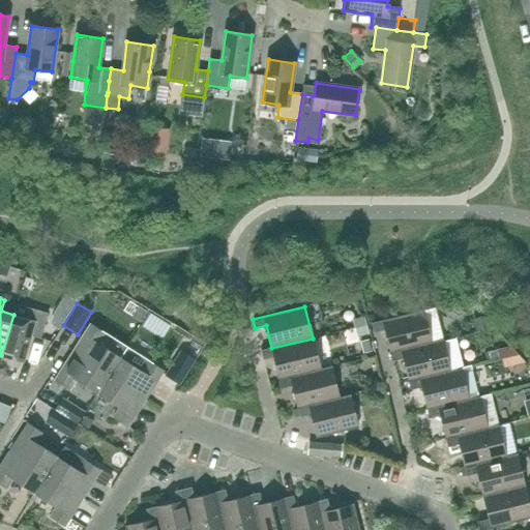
[(40,339),(49,313),(29,307),(26,318),(13,315),(1,355),(21,361),(29,335),(40,339)]
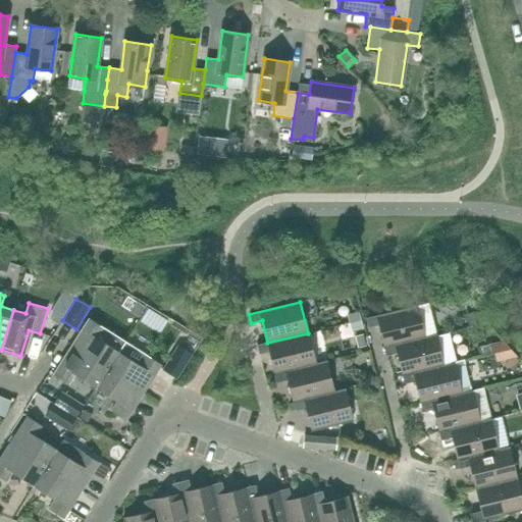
[(418,305),(366,318),(368,327),(379,324),(384,348),(425,336),(435,333),(428,303),(418,305)]
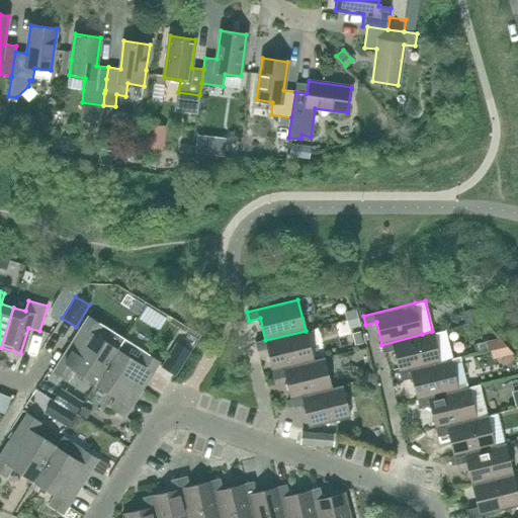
[(88,317),(71,344),(106,366),(111,358),(117,349),(123,339),(102,326),(88,317)]
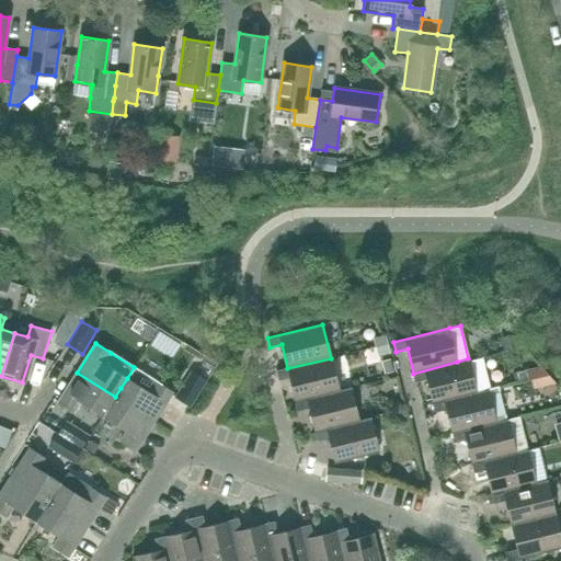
[(339,391),(339,390),(331,358),(287,368),(276,370),(278,380),(289,378),(296,402),(339,391)]
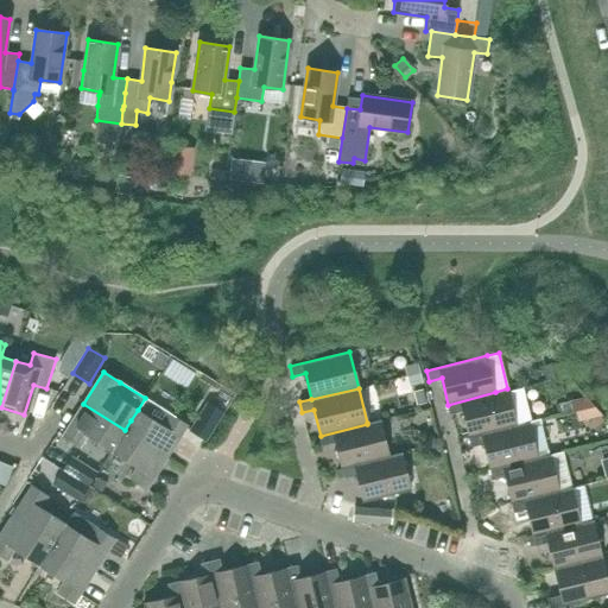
[(495,392),(448,405),(450,415),(451,415),(462,411),(469,437),(517,425),(529,422),(530,422),(521,388),(508,392),(507,388),(495,392)]
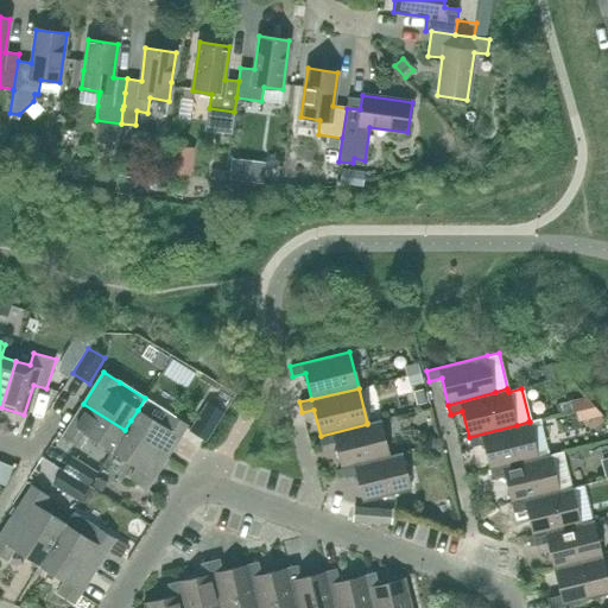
[(575,411),(594,406),(584,396),(558,401),(561,413),(575,411)]
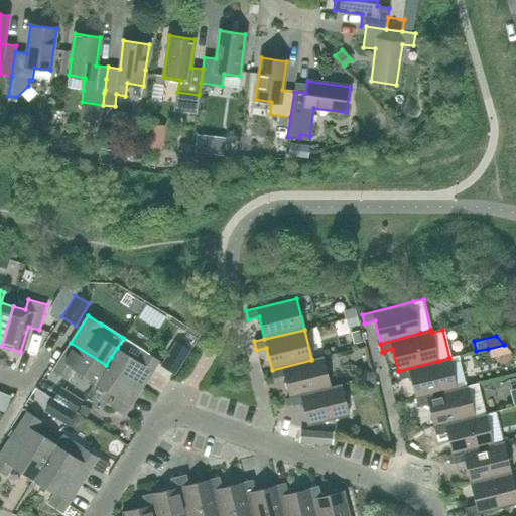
[(111,357),(106,365),(141,388),(159,361),(145,352),(123,338),(117,348),(111,357)]
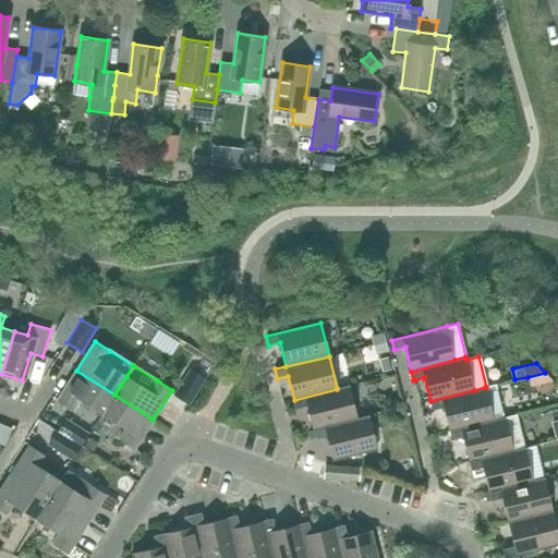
[(191,370),(174,396),(189,404),(205,378),(191,370)]
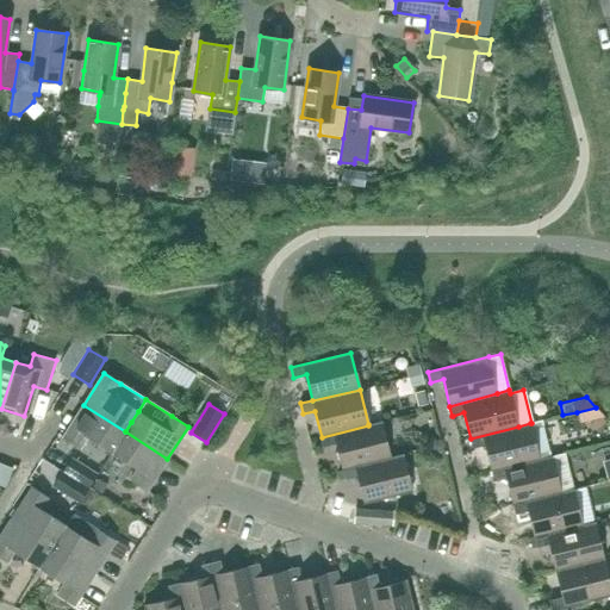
[(112,453),(125,431),(83,405),(63,437),(80,448),(87,436),(112,453)]
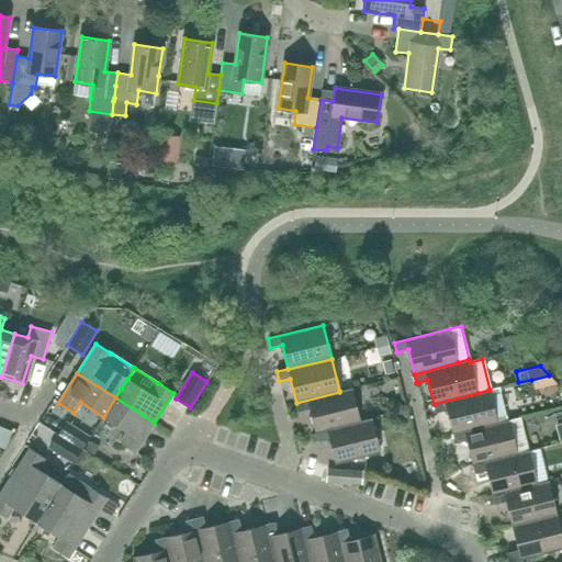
[(534,389),(555,383),(549,375),(531,380),(534,389)]
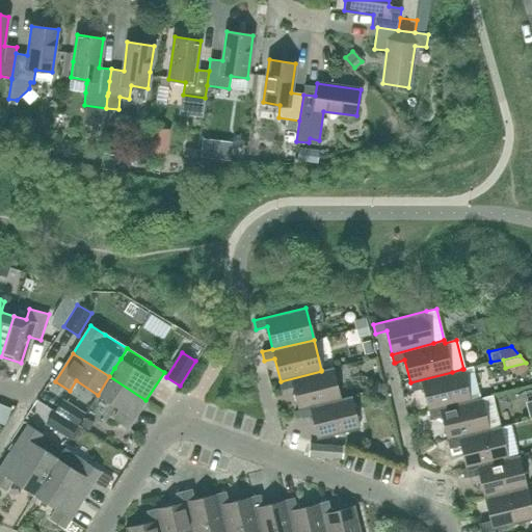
[(471,400),(480,398),(472,367),(463,369),(462,369),(452,372),(410,382),(413,391),(424,389),(429,411),(471,401),(471,400)]
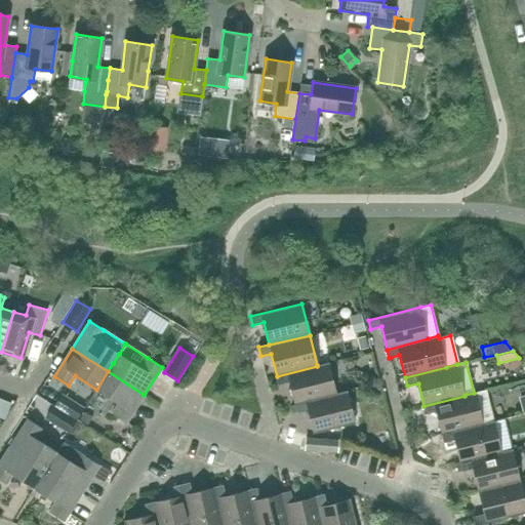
[(335,395),(335,394),(328,363),(317,365),(317,366),(277,376),(279,385),(289,381),(295,404),(335,395)]
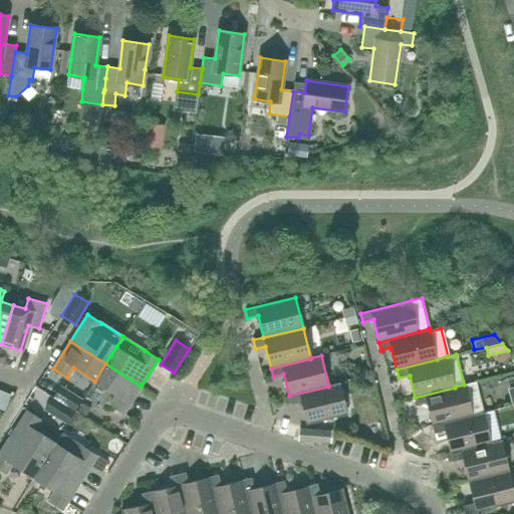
[(123,414),(141,387),(105,363),(94,381),(115,395),(109,405),(123,414)]
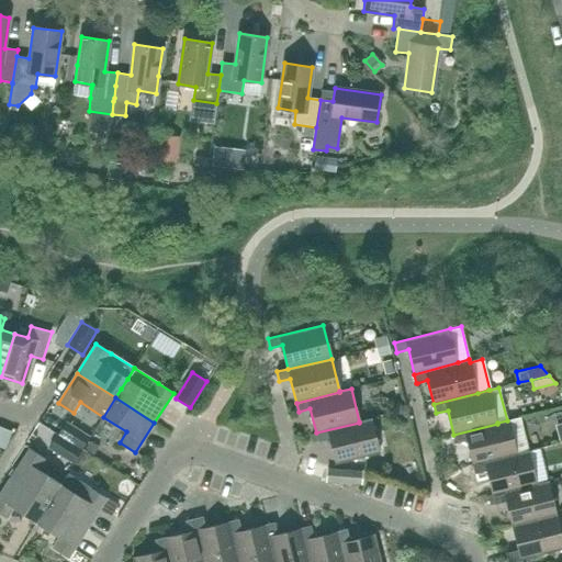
[(336,464),(380,453),(371,418),(359,422),(359,423),(316,433),(318,442),(329,439),(336,464)]
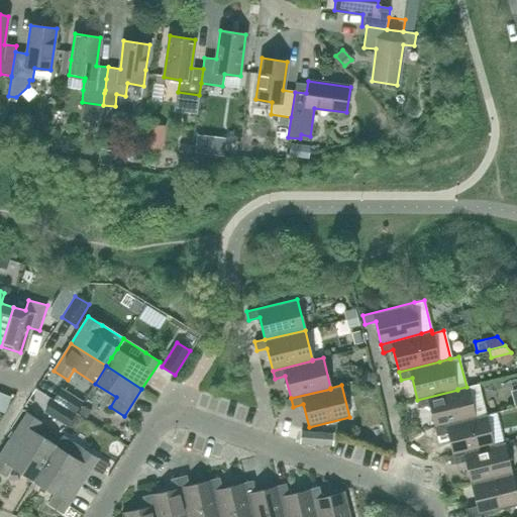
[(476,417),(486,414),(478,385),(468,387),(467,387),(457,389),(457,390),(417,400),(419,408),(429,405),(435,428),(476,418),(476,417)]
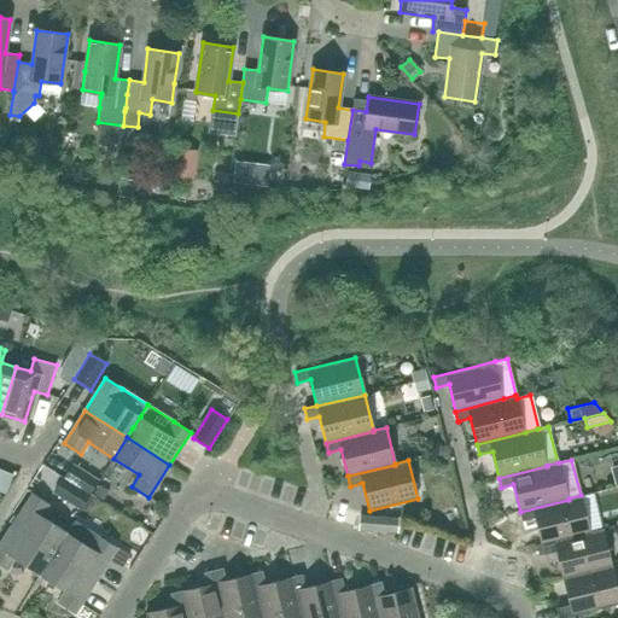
[(64,478),(91,496),(100,481),(74,464),(64,478)]
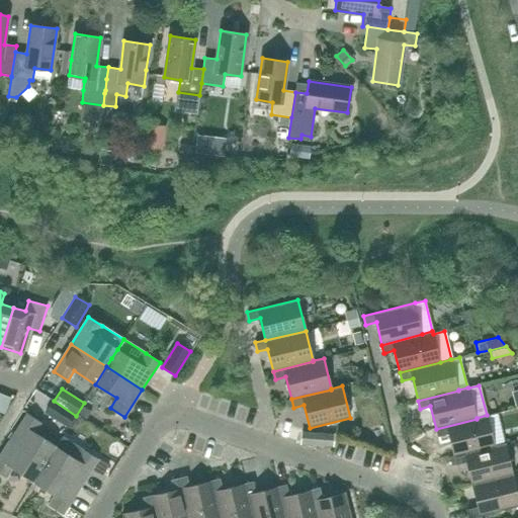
[(68,428),(76,416),(54,401),(46,414),(68,428)]
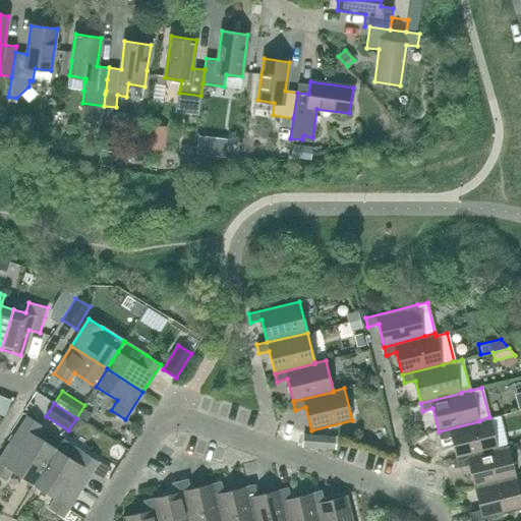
[(35,435),(42,425),(27,416),(9,444),(45,466),(56,449),(35,435)]
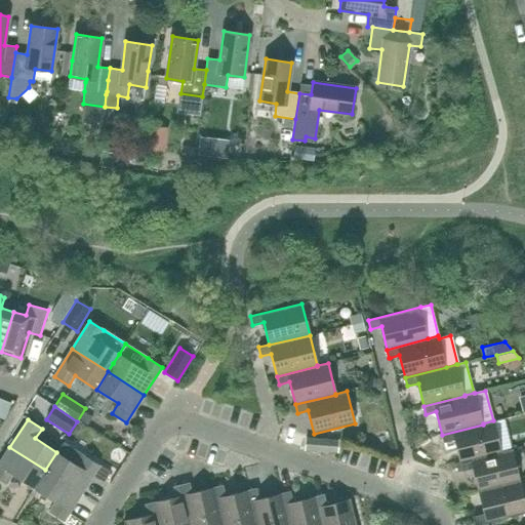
[(501,452),(500,452),(493,420),(483,423),(483,425),(442,435),(444,443),(454,440),(460,462),(501,452)]
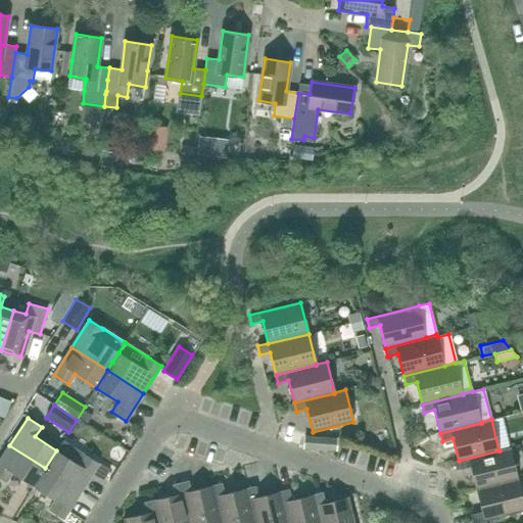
[(336,450),(337,438),(304,436),(303,448),(336,450)]
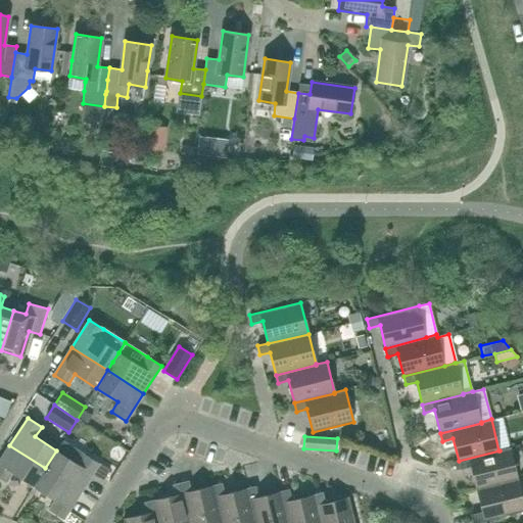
[(49,462),(45,468),(81,491),(99,464),(85,455),(85,454),(63,440),(56,450),(49,462)]
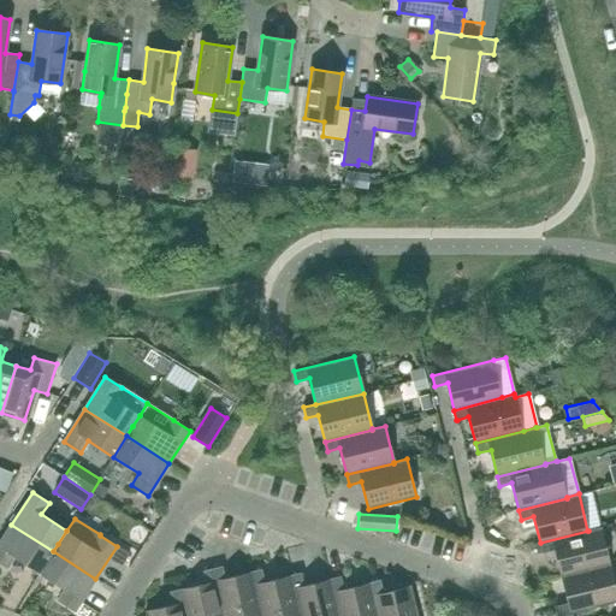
[(40,573),(53,551),(11,525),(0,542),(0,563),(6,568),(15,556),(40,573)]
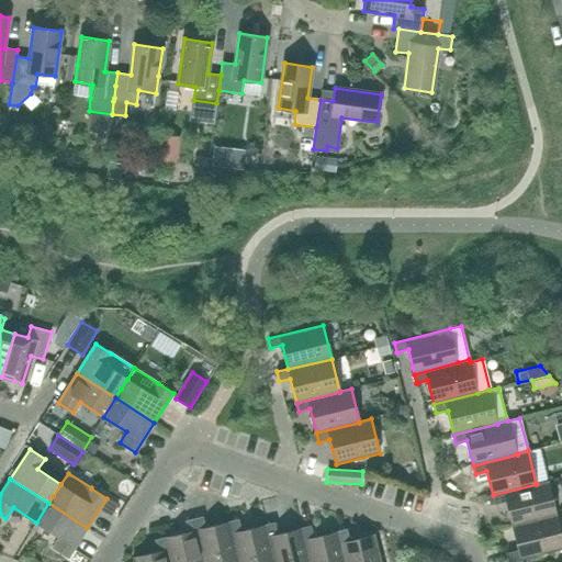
[(513,526),(557,515),(548,481),(536,484),(537,484),(493,495),(495,505),(506,502),(513,526)]
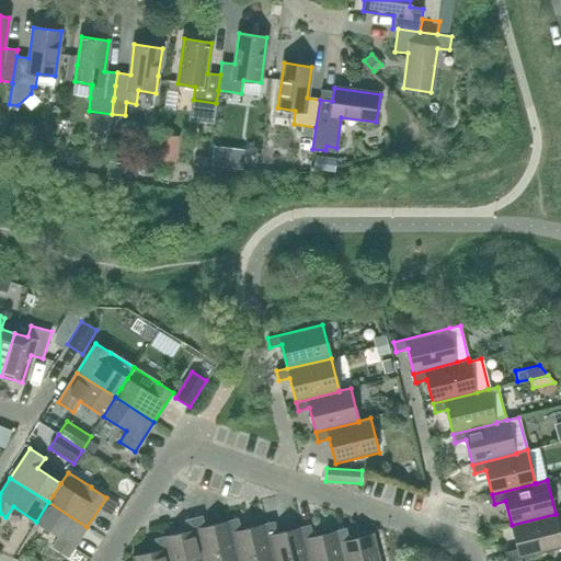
[(106,497),(99,508),(110,515),(117,504),(106,497)]
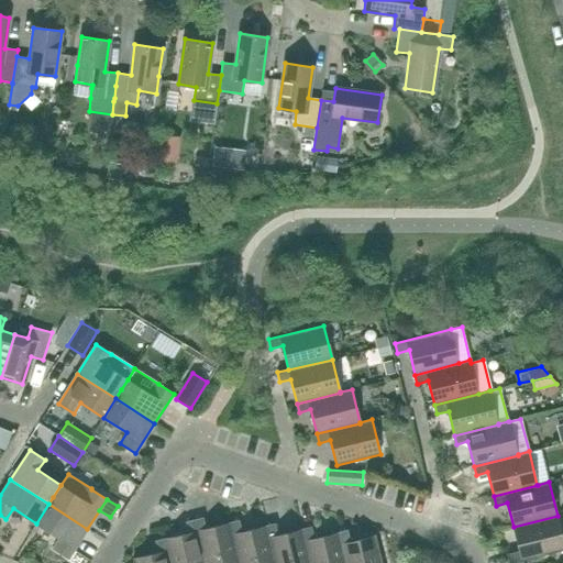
[(68,559),(87,529),(48,504),(36,523),(59,539),(53,549),(68,559)]
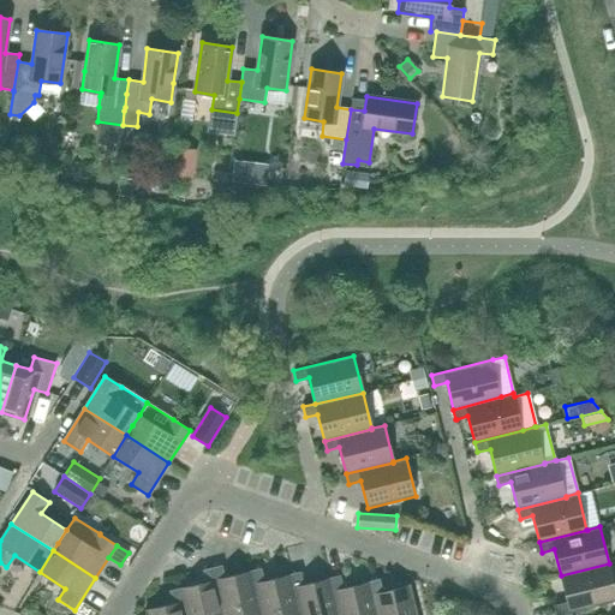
[(560,614),(614,601),(614,590),(613,578),(609,563),(561,575),(567,602),(555,605),(556,614),(560,614)]
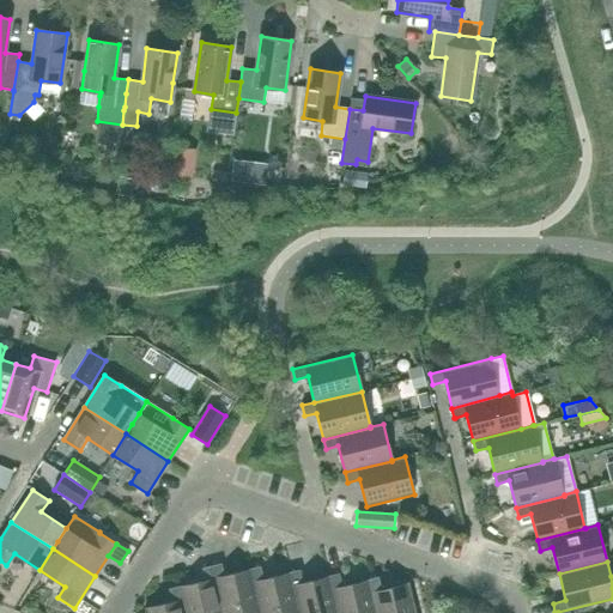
[(261,612),(250,570),(224,576),(222,563),(212,565),(214,576),(223,612),(261,612)]
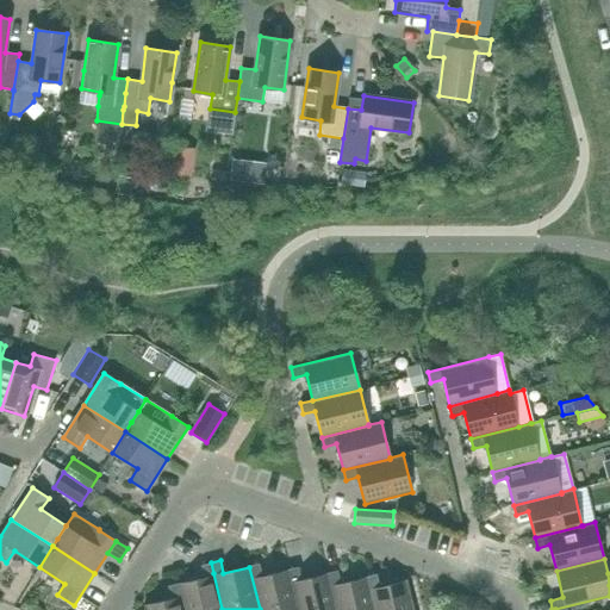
[(222,609),(213,573),(211,562),(200,565),(204,578),(178,584),(184,609),(222,609)]
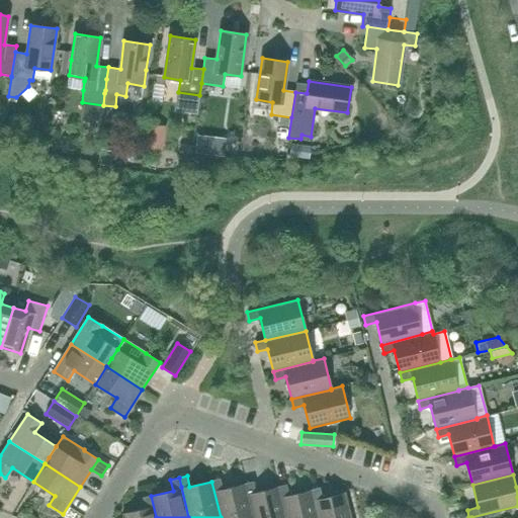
[(223,490),(222,487),(221,479),(211,482),(221,517),(253,517),(245,484),(223,490)]
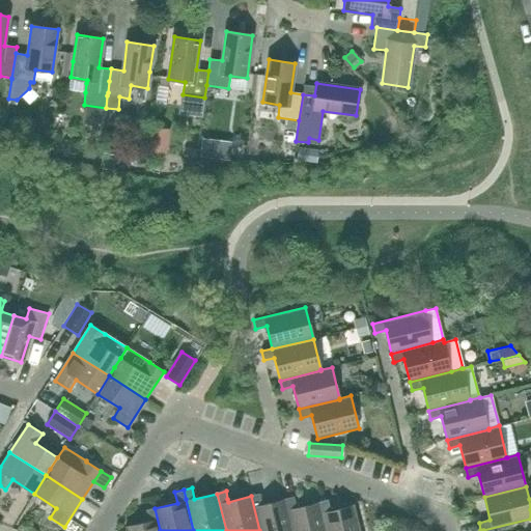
[(262,505),(260,499),(259,495),(251,496),(259,530),(292,530),(285,500),(262,505)]
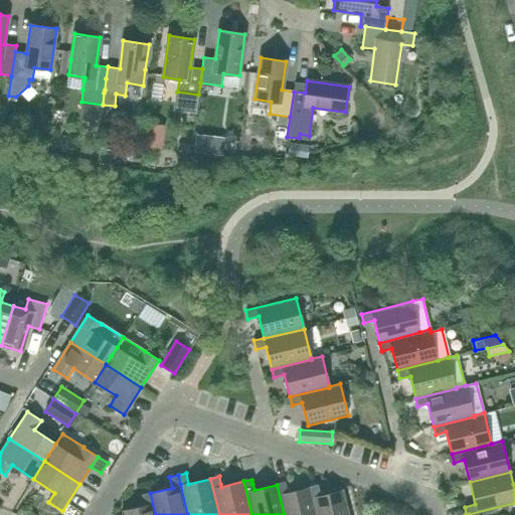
[(288,493),(286,484),(285,483),(277,485),(284,514),(316,514),(310,487),(288,493)]
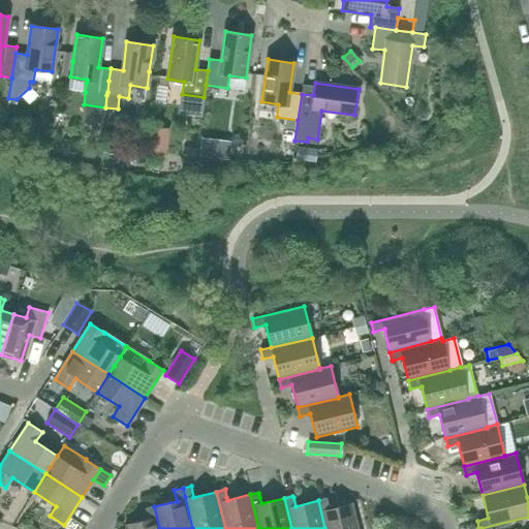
[(359,528),(353,503),(330,509),(327,498),(318,500),(324,528),(359,528)]
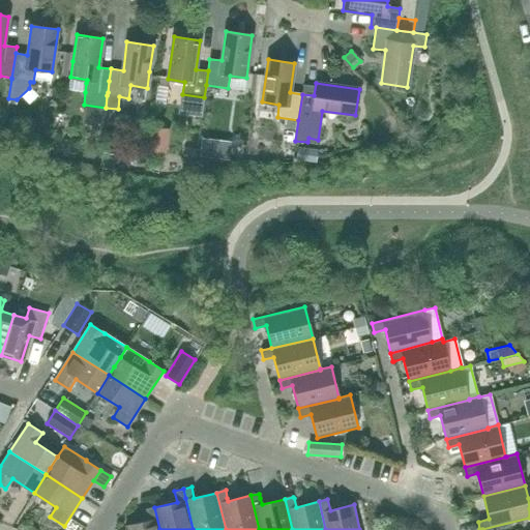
[(159,529),(154,507),(146,509),(148,521),(124,527),(125,529),(159,529)]
